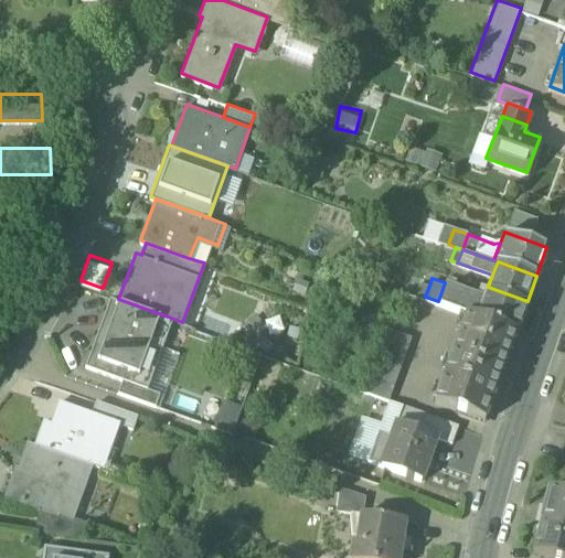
[(422,280),(417,293),(425,297),(430,282),(422,280)]
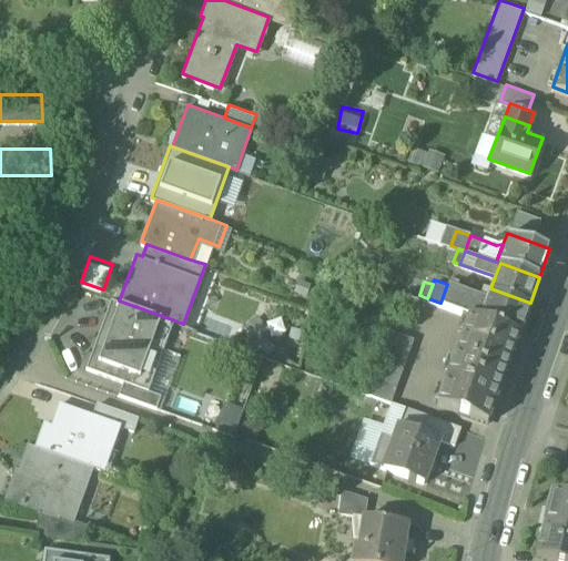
[(480,297),(447,284),(440,303),(469,314),(480,317),(484,306),(479,305),(482,299),(480,297)]
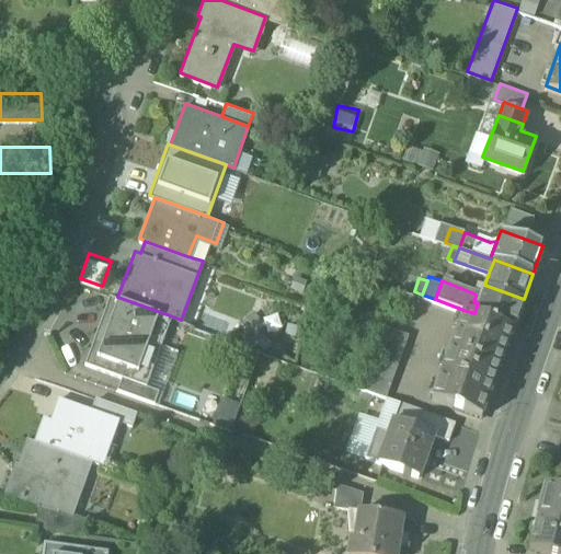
[(524,299),(484,285),(478,302),(474,313),(513,327),(524,299)]
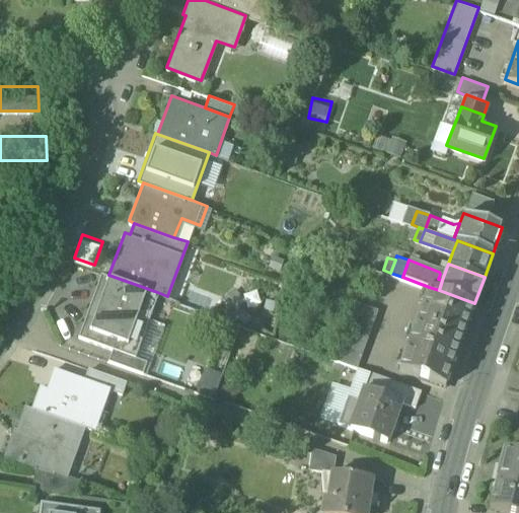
[(135,355),(157,292),(108,275),(101,272),(79,336),(114,348),(135,355)]
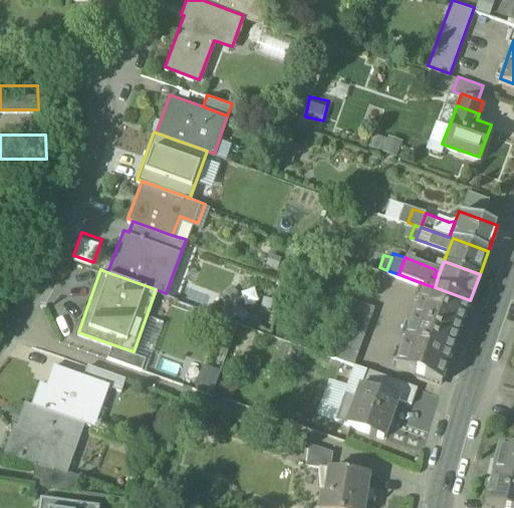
[(435,287),(425,284),(413,318),(457,334),(470,300),(435,287)]
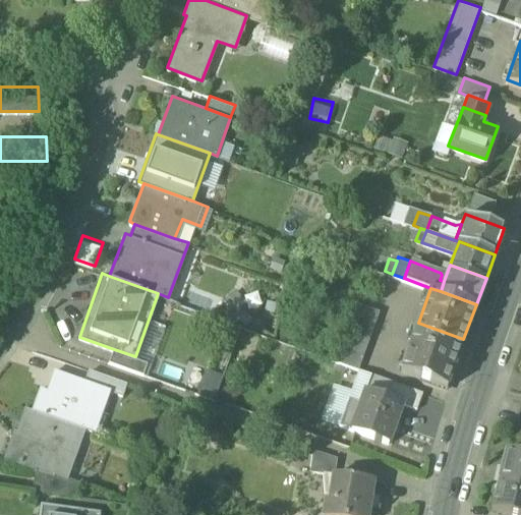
[(379,308),(356,300),(335,357),(358,365),(379,308)]
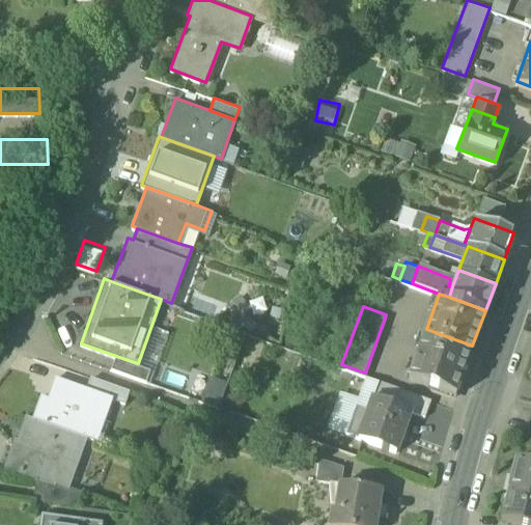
[(472,346),(426,329),(410,377),(455,392),(472,346)]
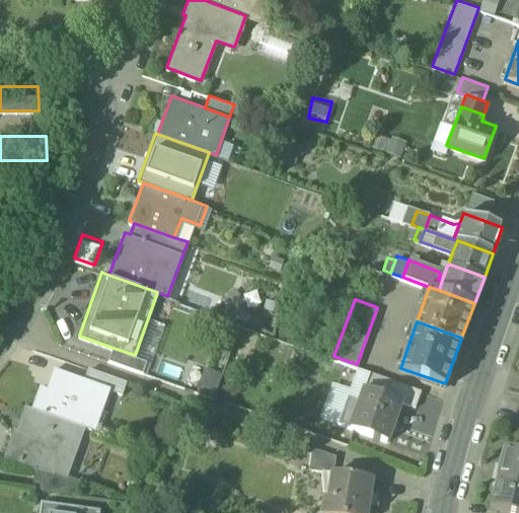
[(135,355),(114,348),(109,359),(143,371),(147,360),(135,355)]
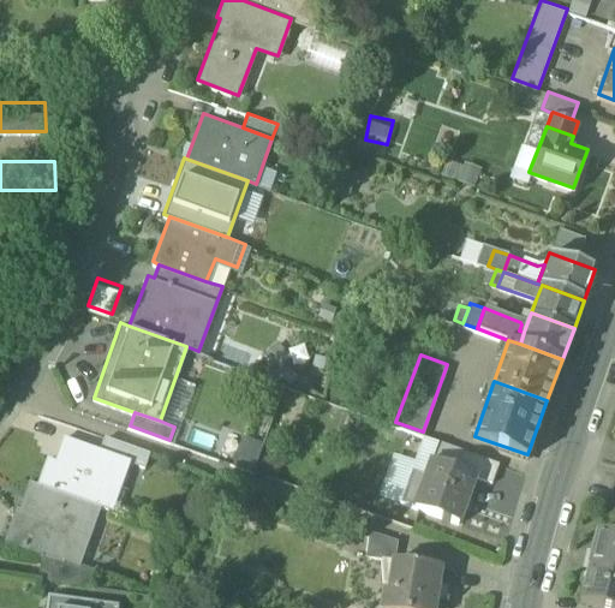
[(151,449),(106,434),(101,447),(126,456),(125,458),(145,465),(151,449)]
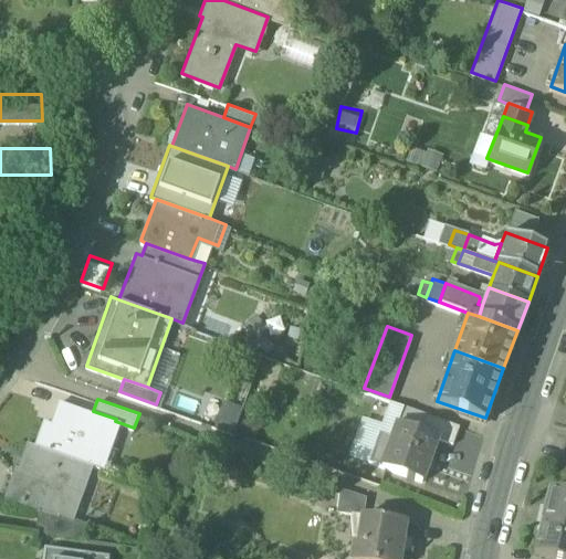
[(93,411),(62,401),(55,422),(44,419),(35,443),(88,462),(96,441),(107,444),(115,421),(116,419),(93,411)]
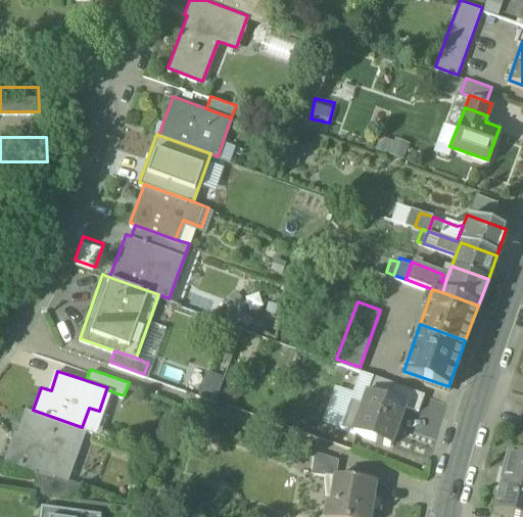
[(397,398),(402,383),(374,373),(368,387),(397,398)]
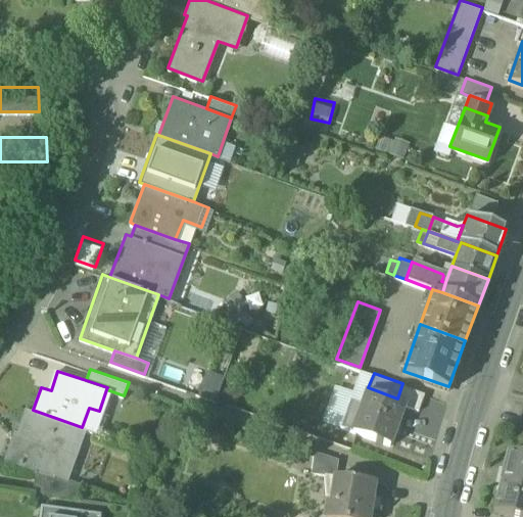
[(424,391),(402,383),(397,398),(405,401),(403,403),(418,408),(424,391)]
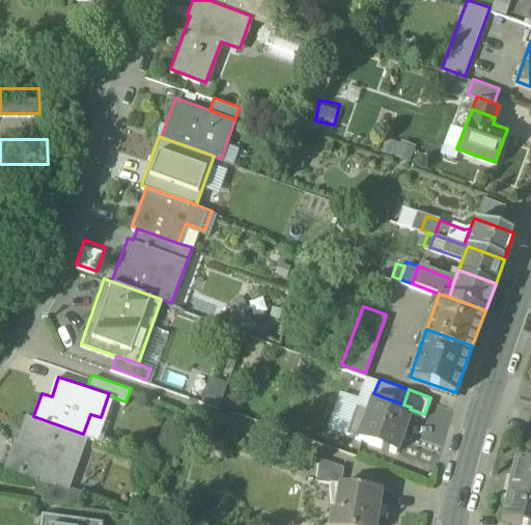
[(403,405),(373,393),(367,408),(358,435),(395,448),(410,409),(411,407),(403,405)]
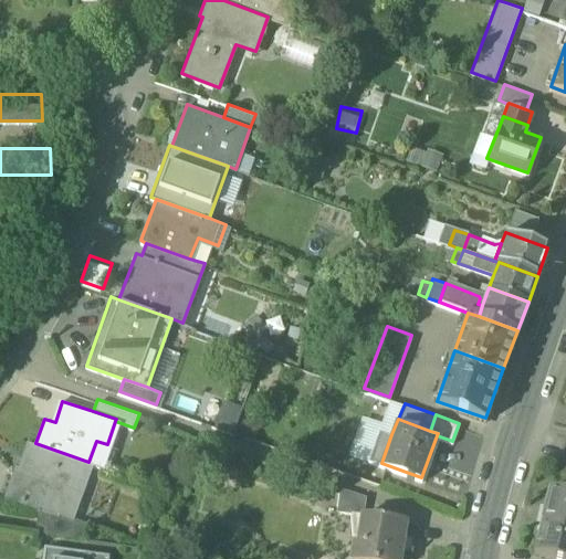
[(378,430),(368,459),(381,463),(391,434),(378,430)]
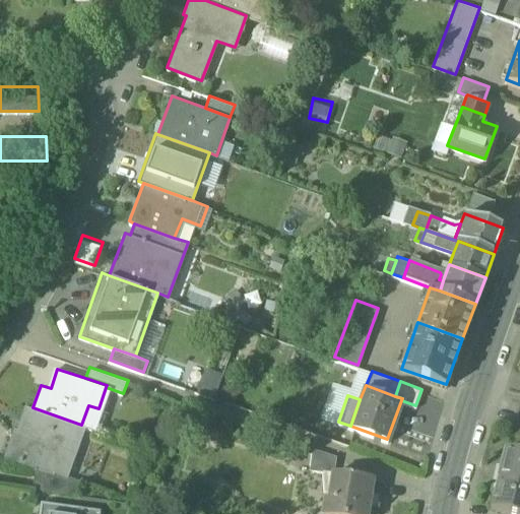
[(33,407),(26,405),(17,429),(14,428),(4,455),(37,467),(54,473),(55,470),(62,450),(72,454),(82,425),(81,425),(33,407)]
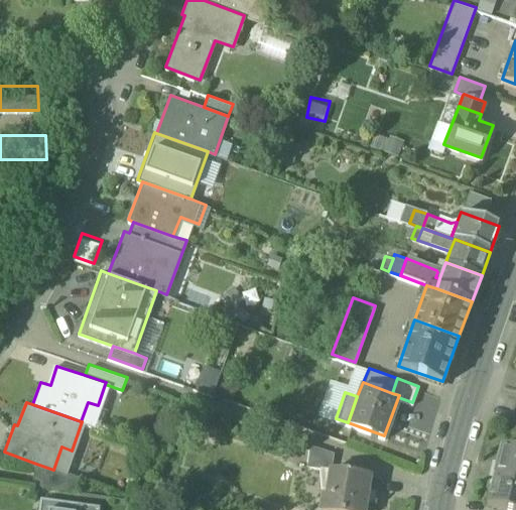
[(515,442),(502,439),(492,473),(515,478),(515,442)]
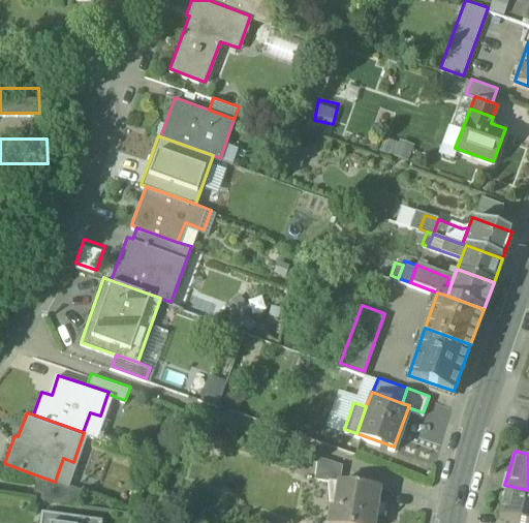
[(343,461),(318,453),(315,474),(338,479),(339,477),(340,477),(343,461)]
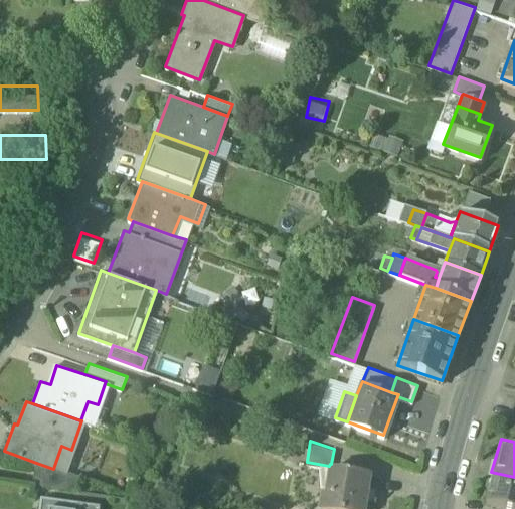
[(78,475),(54,466),(53,469),(36,463),(34,468),(32,481),(76,488),(78,475)]
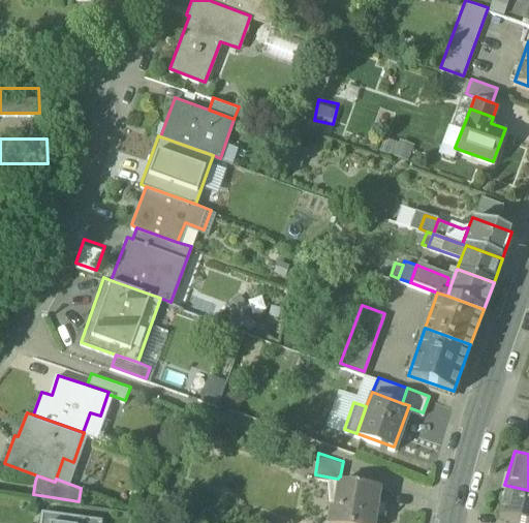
[(340,477),(339,477),(338,479),(335,502),(331,501),(328,521),(339,522),(372,522),(378,482),(340,477)]
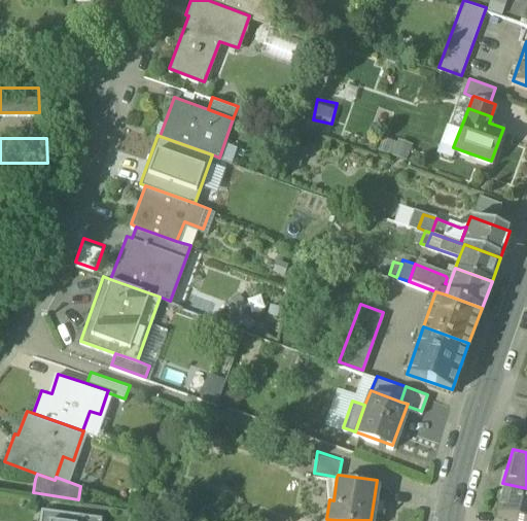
[(526,488),(502,483),(496,511),(526,519),(526,488)]
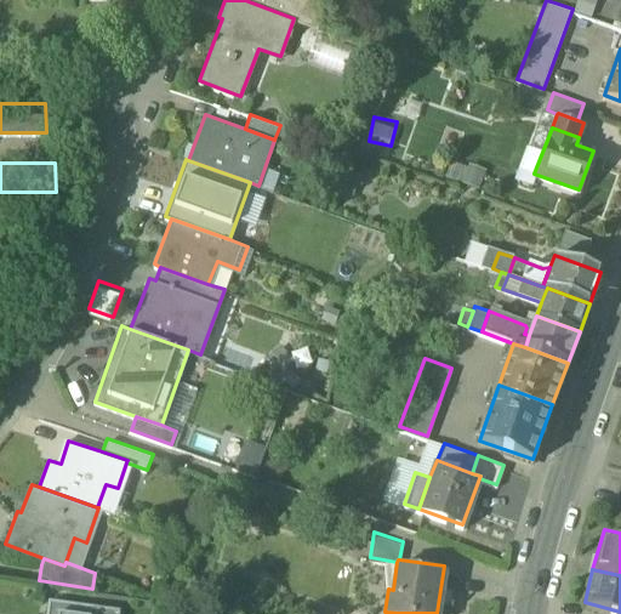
[(118,613),(119,607),(49,597),(45,613),(118,613)]
